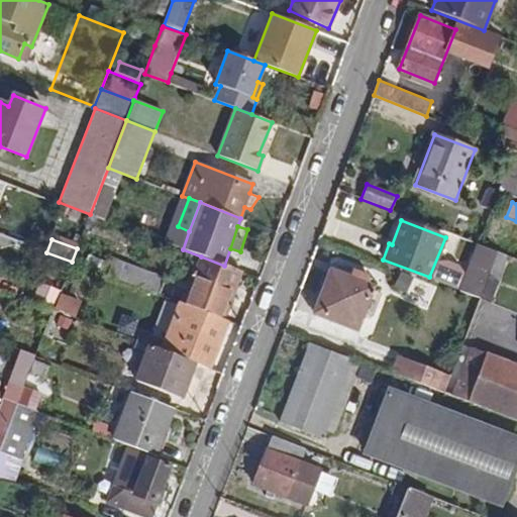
[(509,255),(498,251),(491,270),(502,274),(509,255)]
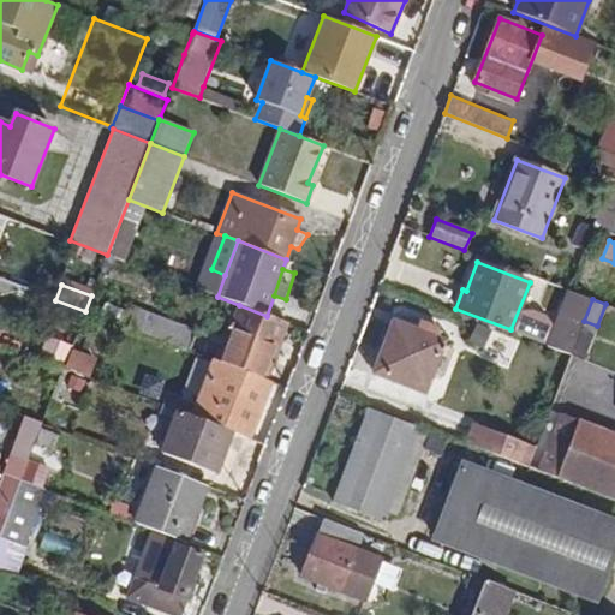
[(267,316),(239,305),(224,350),(272,366),(287,323),(267,316)]
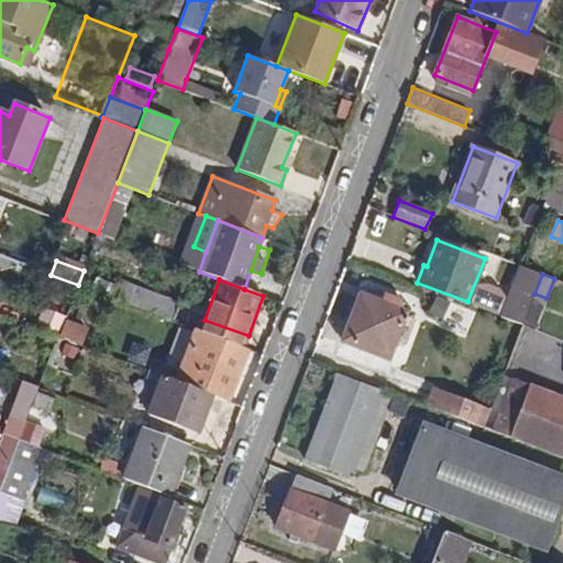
[(180,302),(124,282),(118,300),(174,321),(180,302)]
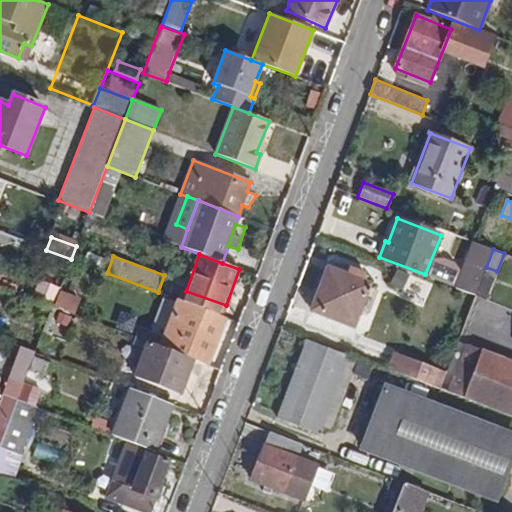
[(475,296),(486,267),(472,261),(460,290),(475,296)]
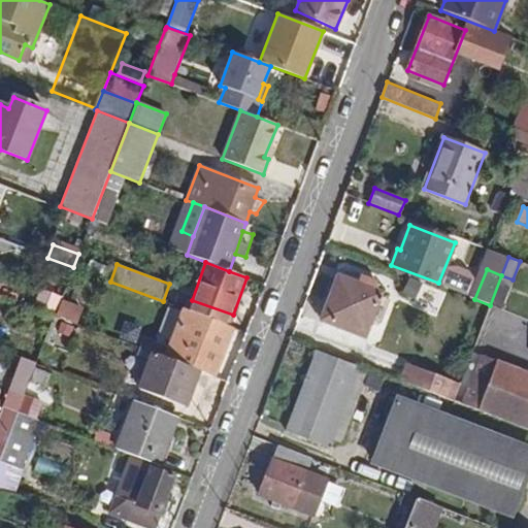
[(513,279),(501,275),(490,305),(501,309),(513,279)]
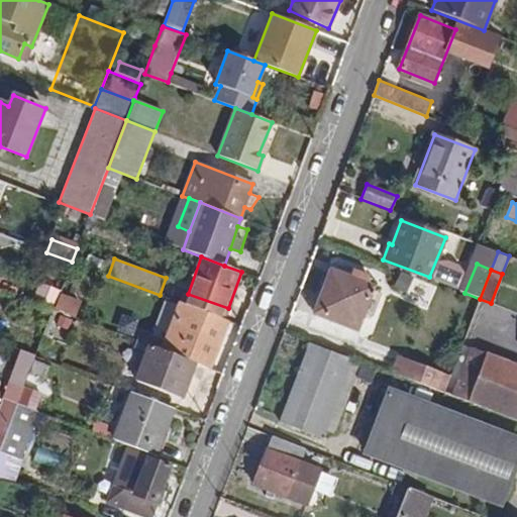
[(374,288),(329,271),(314,312),(357,329),(374,288)]
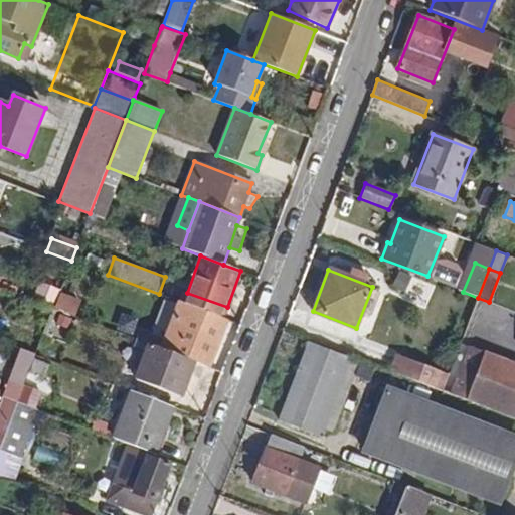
[(391,292),(424,306),(434,285),(400,271),(391,292)]
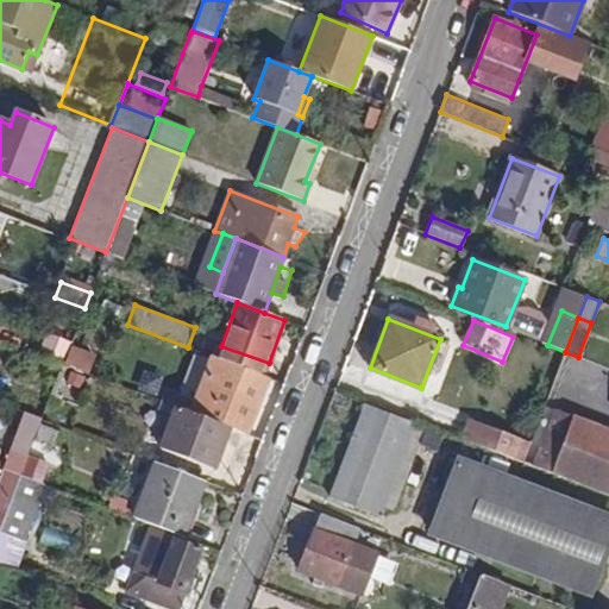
[(38,355),(63,364),(71,341),(46,332),(38,355)]
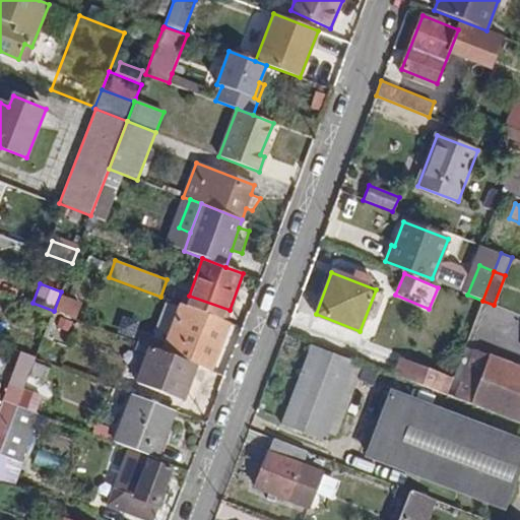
[(57,313),(77,321),(83,303),(63,296),(57,313)]
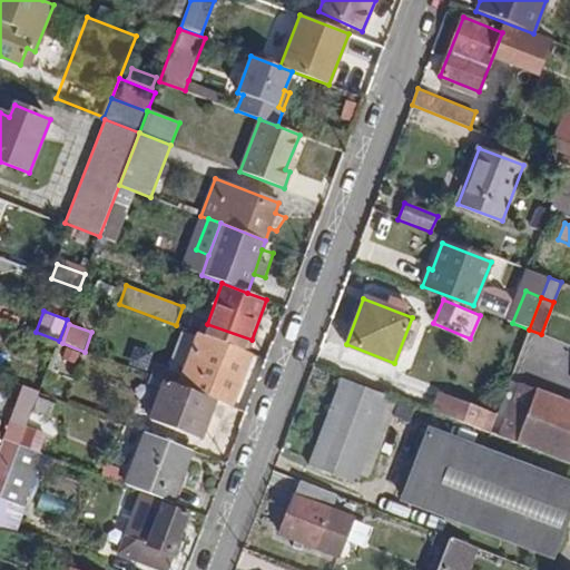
[(204,336),(237,349),(247,352),(252,340),(207,324),(204,336)]
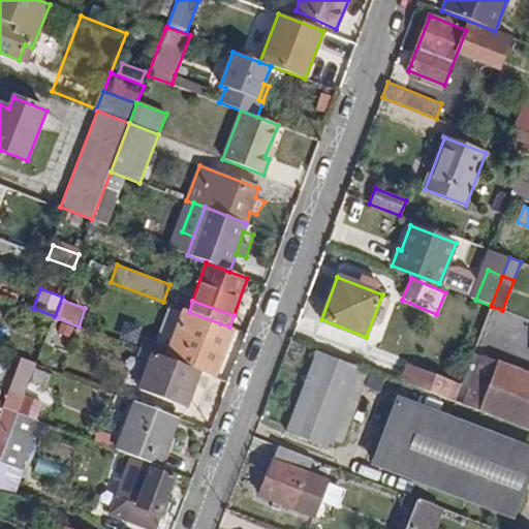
[(183,310),(165,359),(210,375),(215,377),(230,335),(218,331),(220,323),(189,312),(183,310)]
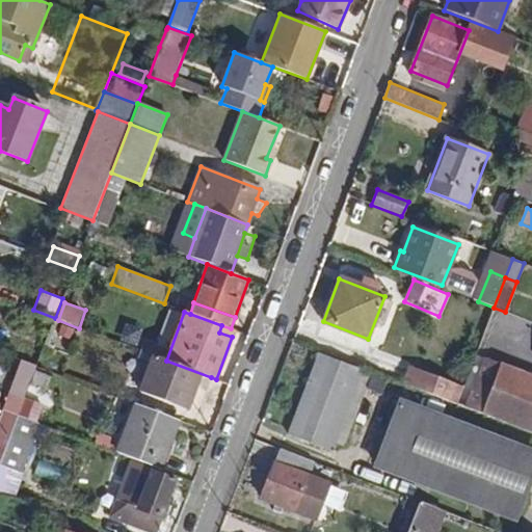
[(235,330),(231,328),(221,325),(219,333),(232,337),(235,330)]
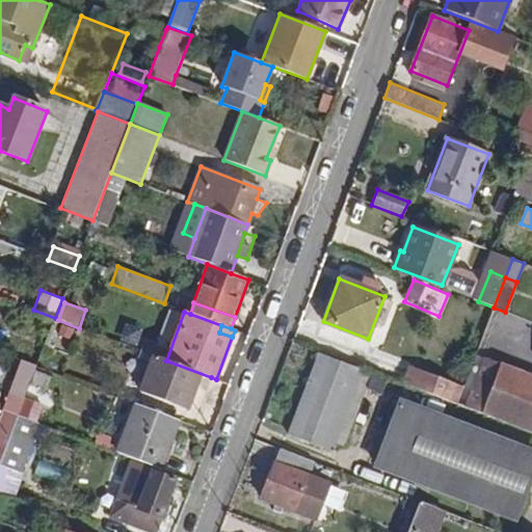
[(363,368),(320,351),(289,434),(333,451),(336,441),(352,397),(363,368)]
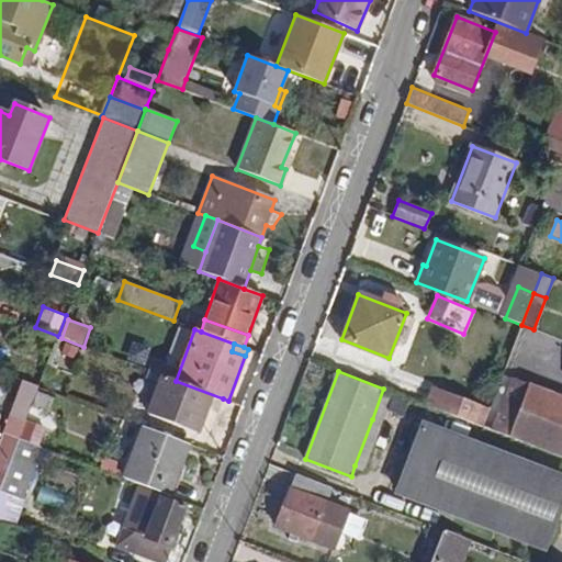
[(223,398),(176,381),(161,375),(148,413),(191,430),(199,433),(208,407),(218,412),(223,398)]
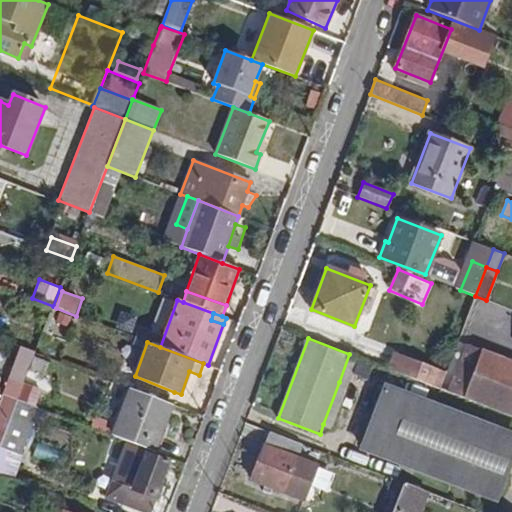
[(511,361),(481,350),(466,344),(448,392),(462,397),(511,416),(511,361)]
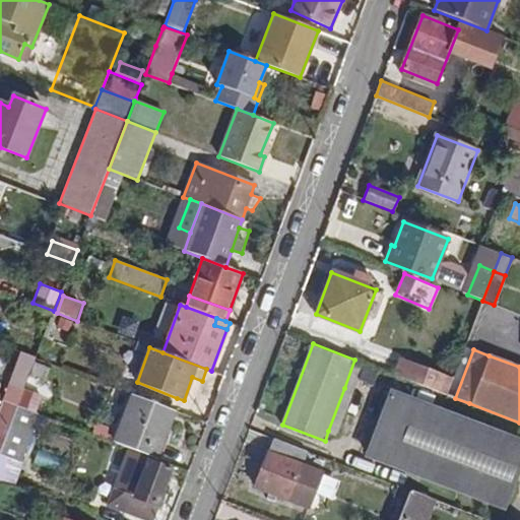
[(5,401),(17,406),(36,358),(21,352),(2,400),(5,401)]
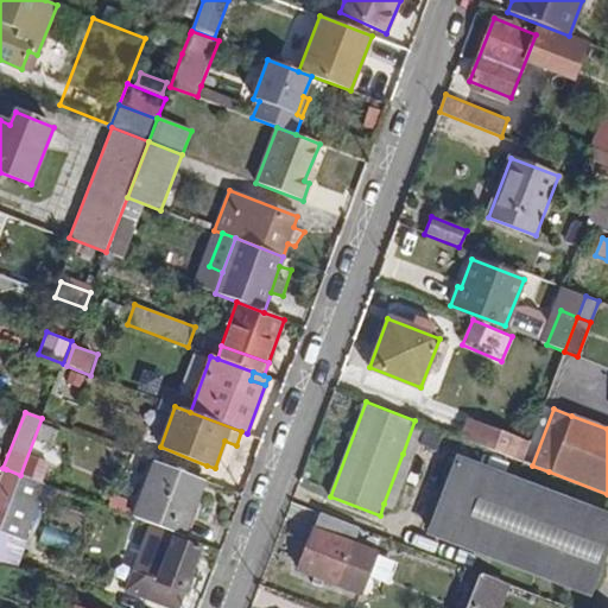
[(530,442),(467,418),(460,438),(521,462),(530,442)]
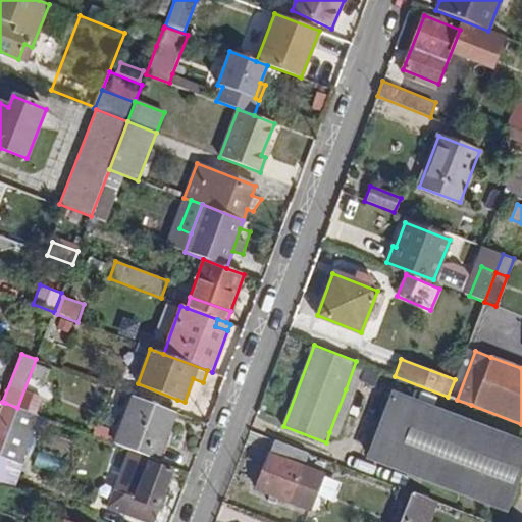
[(356,361),(346,389),(355,394),(366,365),(356,361)]
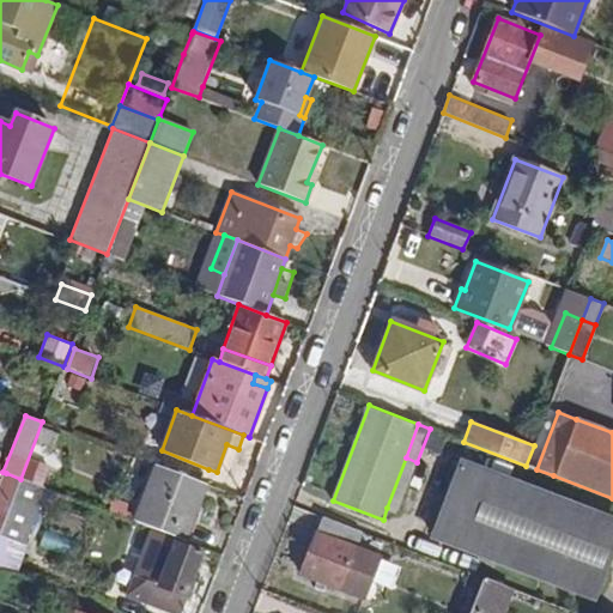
[(208,469),(162,450),(156,466),(202,484),(208,469)]
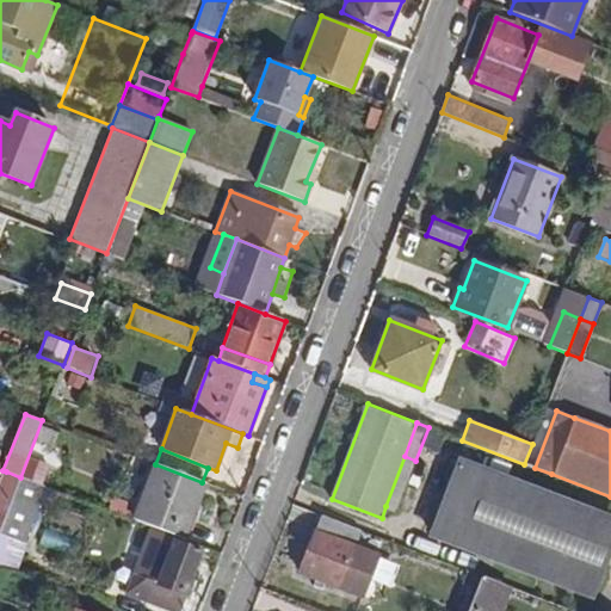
[(396,510),(415,461),(405,456),(386,506),(396,510)]
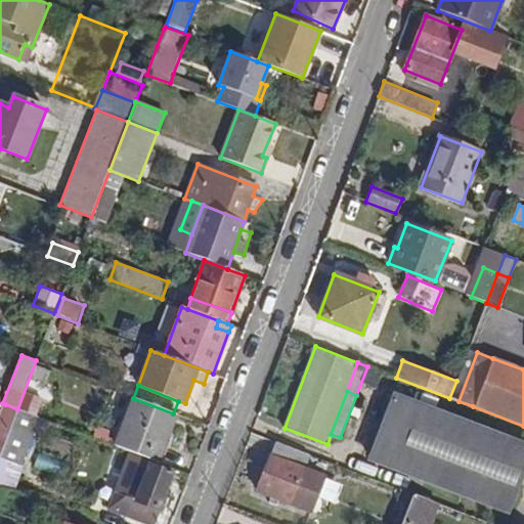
[(173,413),(133,398),(115,446),(158,463),(176,415),(173,413)]
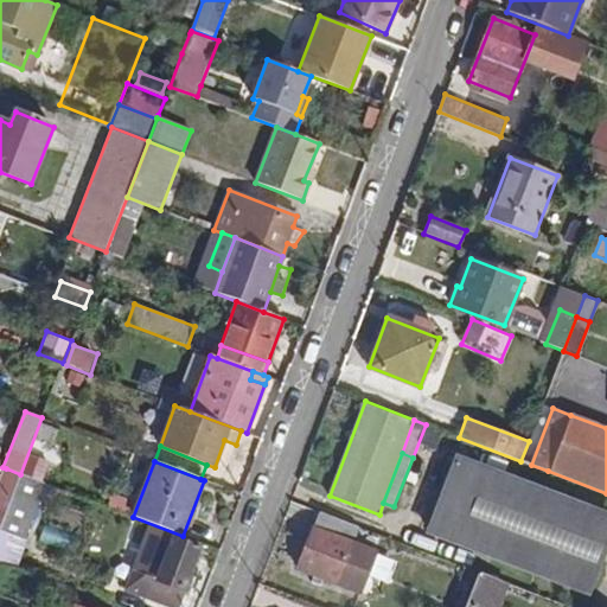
[(606,534),(606,518),(512,483),(459,462),(435,529),(487,549),(587,588),(606,534)]
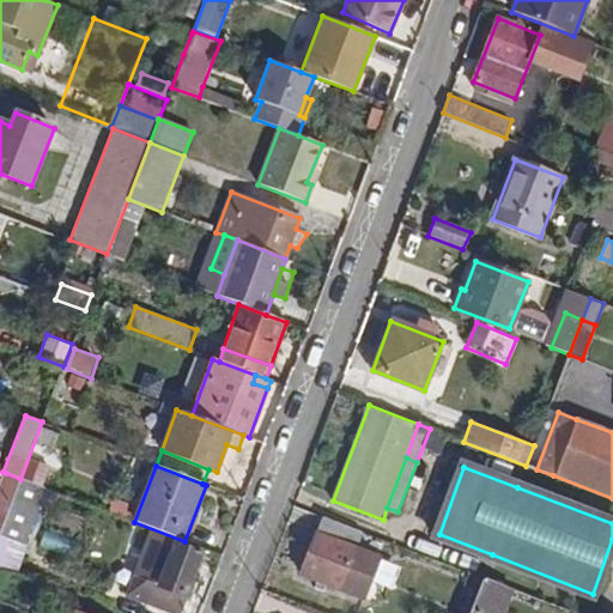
[(6,473),(0,487),(0,499),(10,504),(20,479),(6,473)]
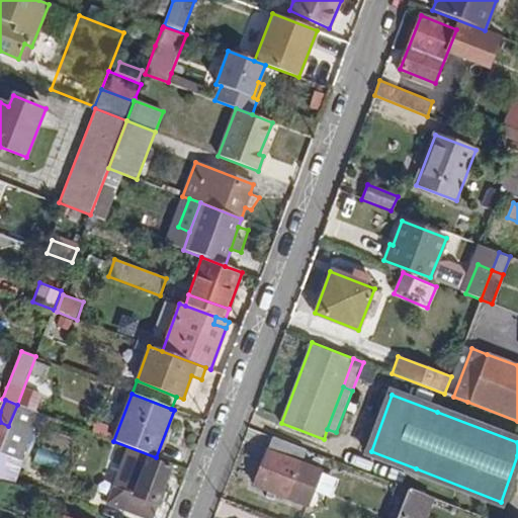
[(38,413),(17,405),(8,426),(0,447),(0,452),(20,460),(38,413)]
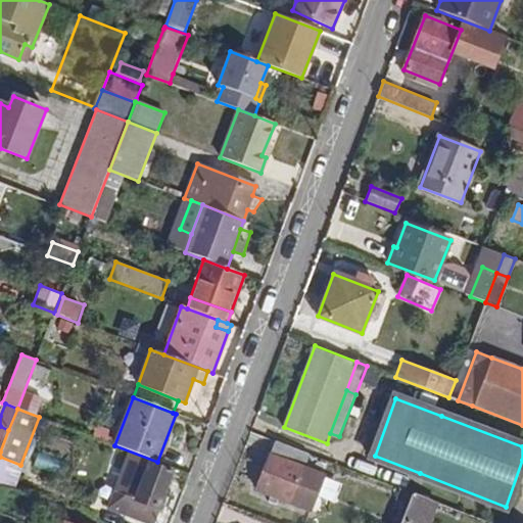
[(310,454),(276,441),(256,490),(290,504),(310,454)]
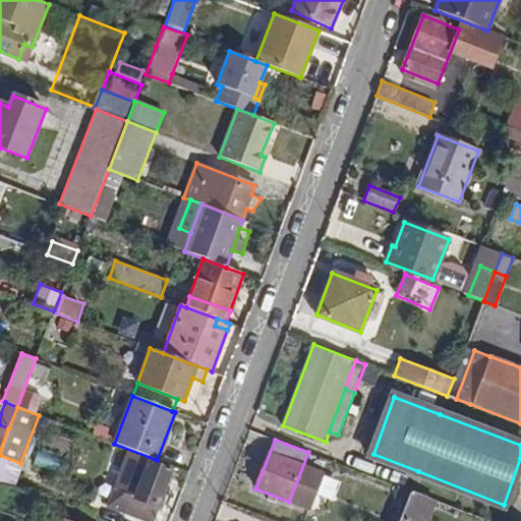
[(152,520),(172,470),(134,455),(125,479),(121,493),(113,489),(107,506),(147,520),(152,520)]
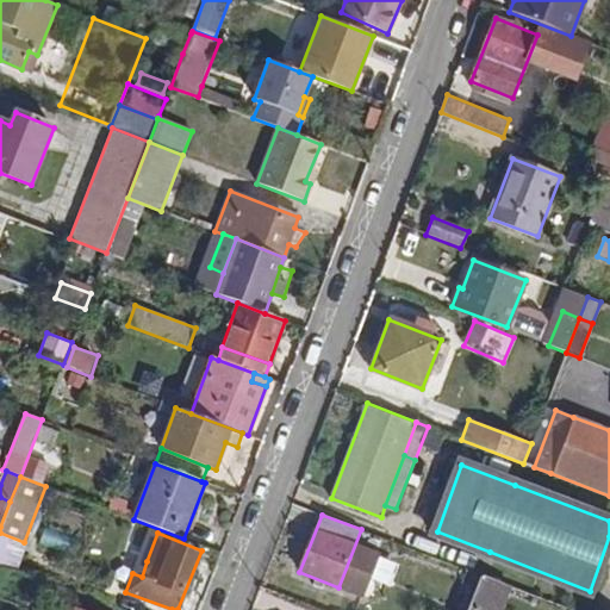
[(142,577),(147,561),(138,558),(132,573),(142,577)]
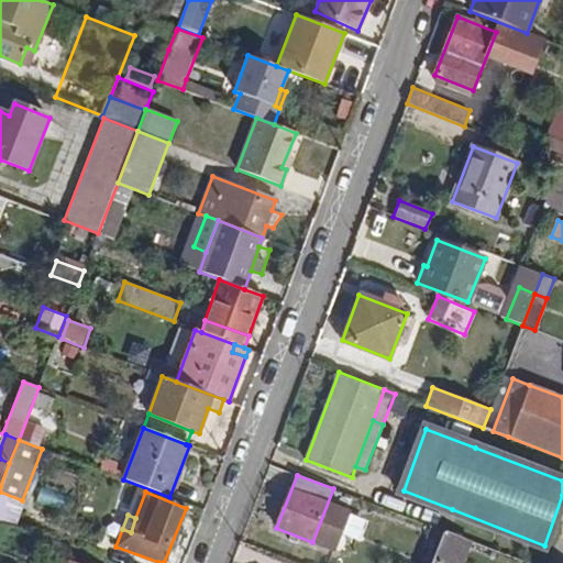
[(463,562),(473,542),(444,531),(431,562),(463,562)]
